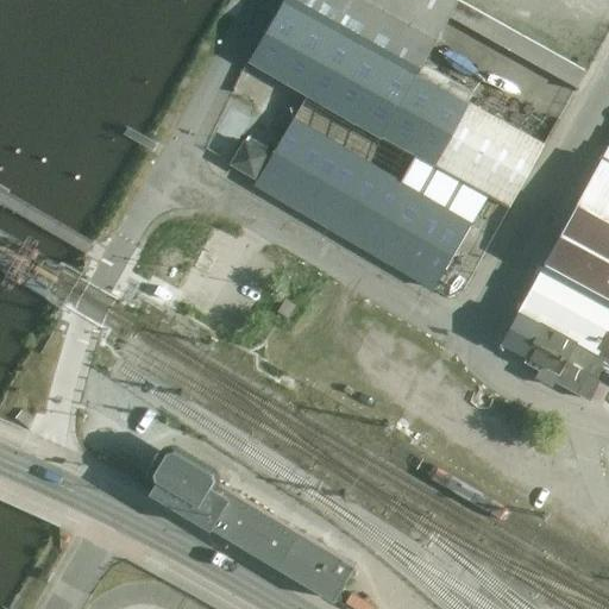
[(278,0),(246,58),(307,94),(485,195),(508,208),(544,146),(415,73),(456,0),(278,0)]
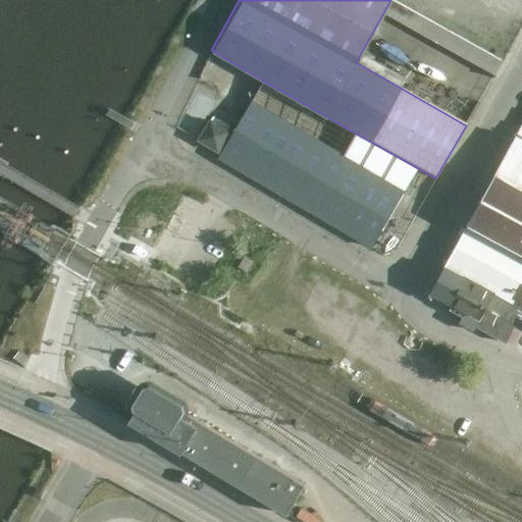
[(369,248),(416,167),(263,81),(231,134),(212,122),(199,145),(219,156),(216,160),(369,248)]
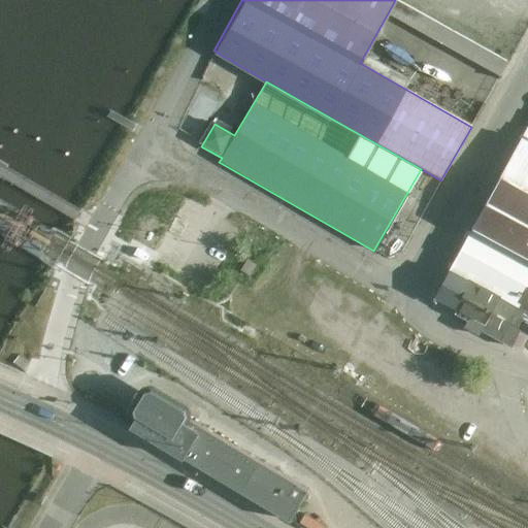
[(527,130),(449,272),(527,316),(527,130)]
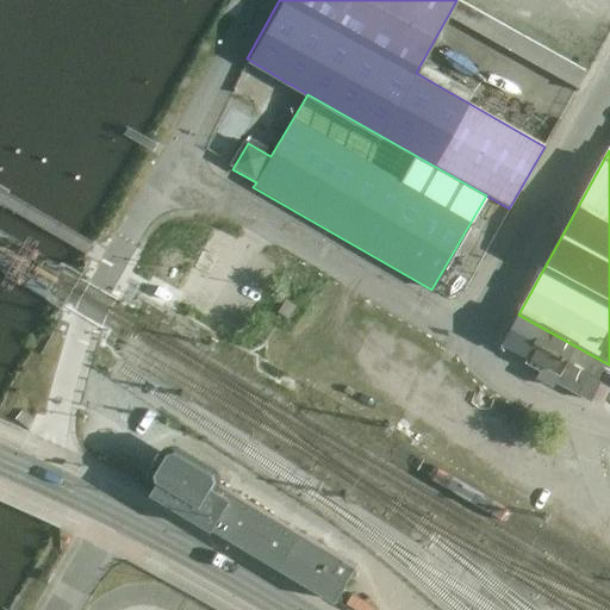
[(138,305),(128,299),(124,305),(135,312),(138,305)]
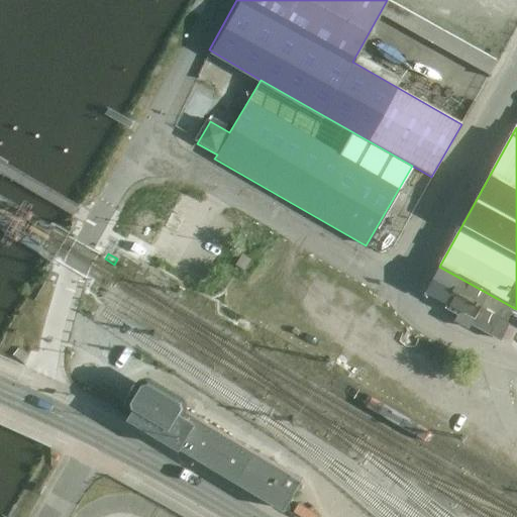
[(516,309),(439,267),(425,293),(450,307),(447,311),(460,318),(457,323),(472,331),(475,327),(503,342),(516,320),(516,309)]
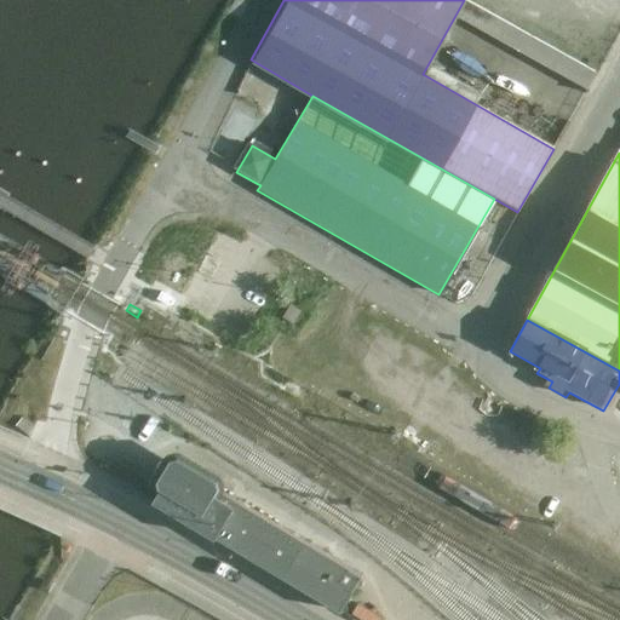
[(139,497),(339,616),(361,581),(213,492),(219,481),(167,449),(139,497)]
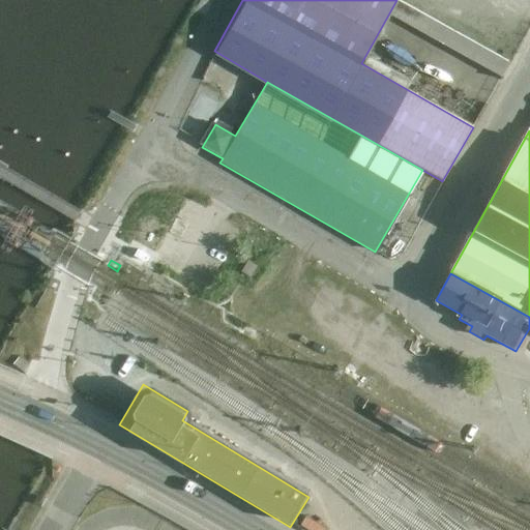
[(324,529),(306,519),(301,527),(305,529),(324,529)]
